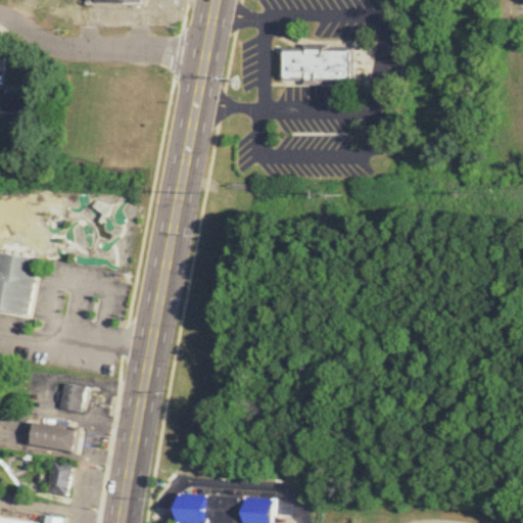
[(282,78),(282,45),(302,45),(302,42),(330,42),(330,46),(355,46),(355,79),(322,79),(322,82),(303,83),(303,78),(282,78)]
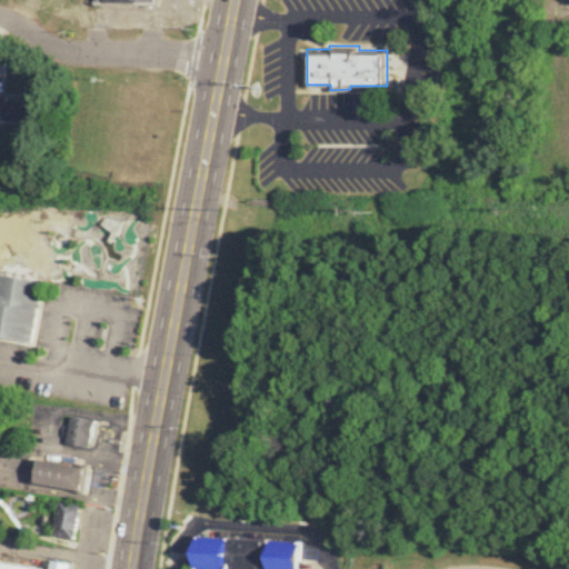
[(36,93),(22,92),(22,101),(0,99),(0,98),(0,95),(0,93),(0,117),(35,119),(36,93)]
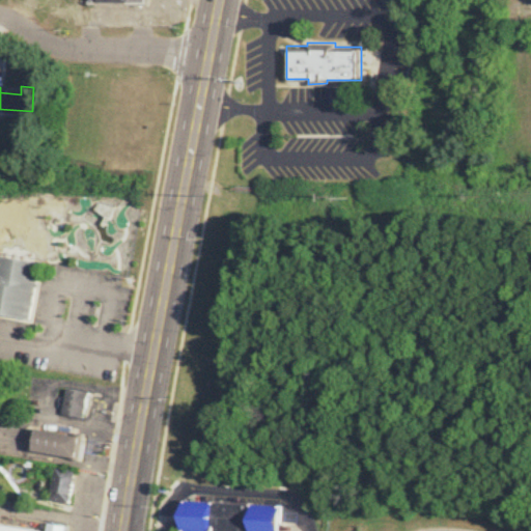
[(0,252),(0,311),(28,317),(38,259),(0,252)]
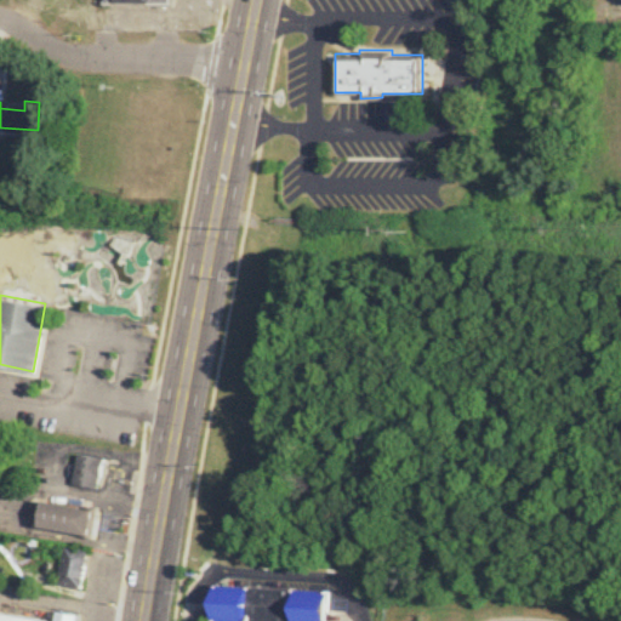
[(78,453),(103,457),(97,486),(72,482),(78,453)]
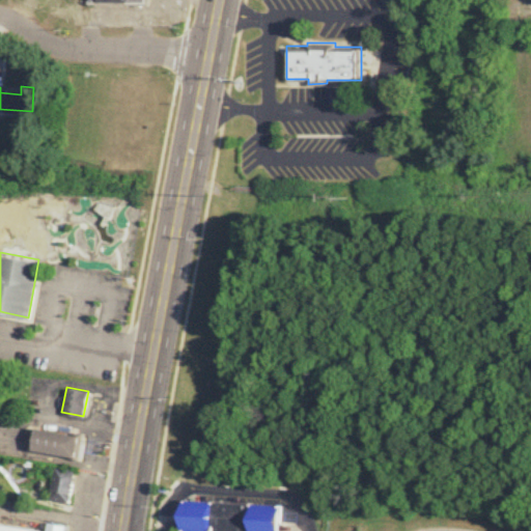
[(79,457),(33,449),(37,427),(82,436),(79,457)]
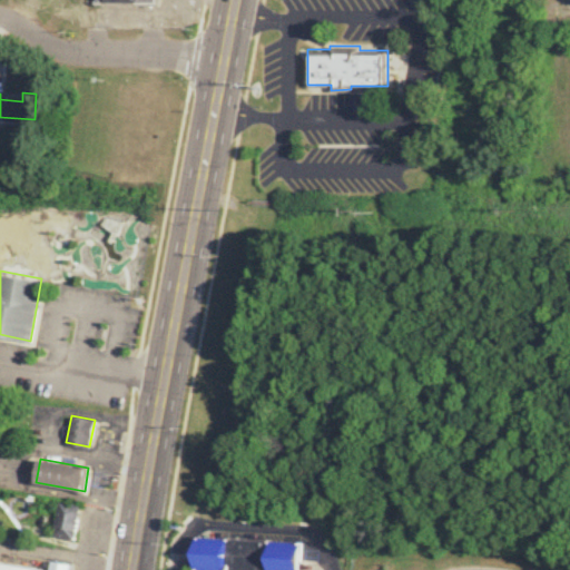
[(58,499),(80,503),(74,539),(50,534),(58,499)]
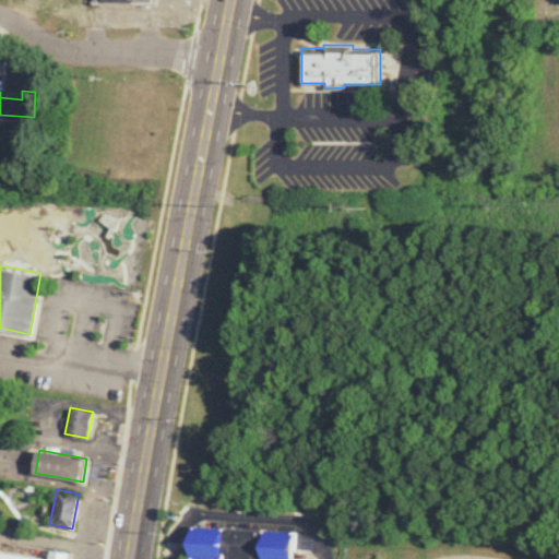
[(192,558),(193,526),(297,531),(295,558),(192,558)]
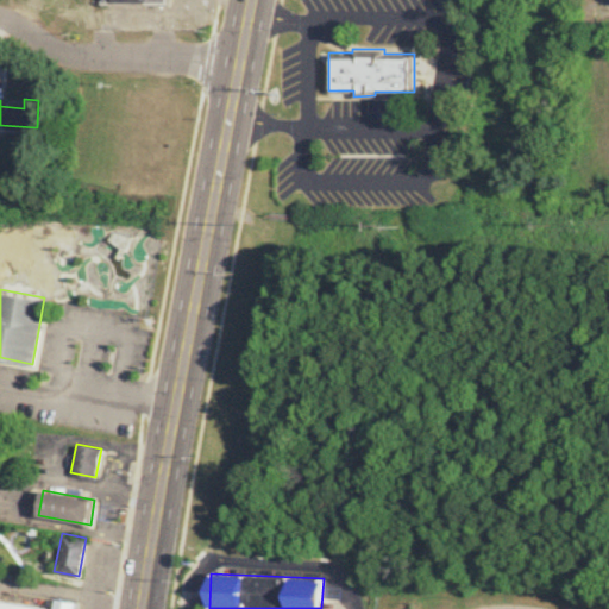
All buildings are outlined.
